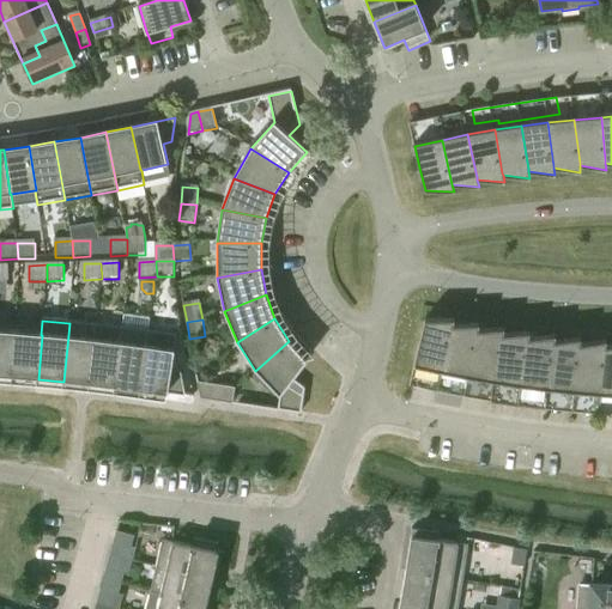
[(425,322),(425,324),(420,345),(419,345),(414,366),(442,372),(452,330),(452,328),(454,321),(425,322)]
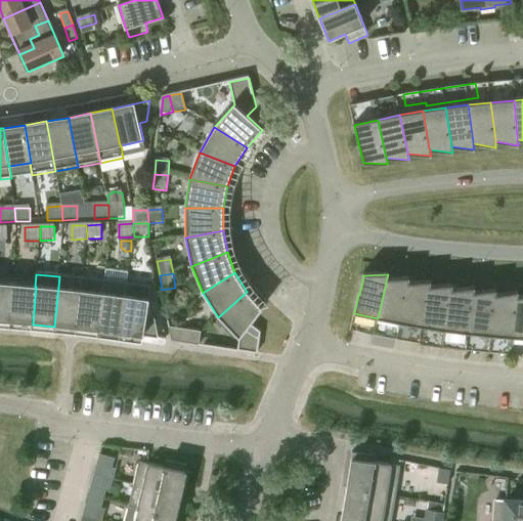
[(82,278),(59,276),(54,327),(77,329),(82,278)]
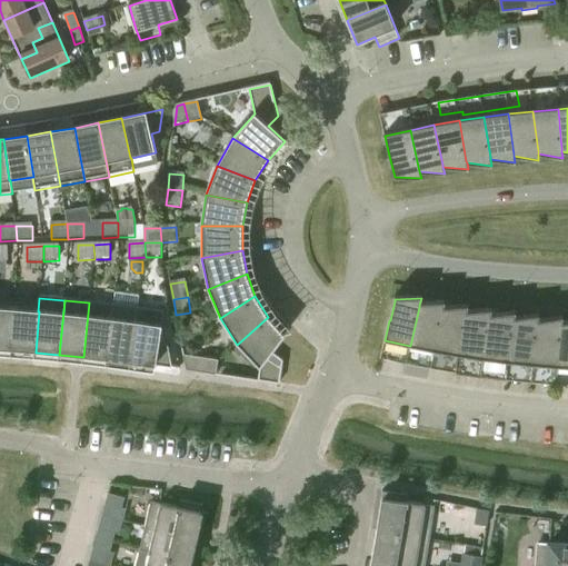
[(113,306),(89,303),(83,357),(107,360),(113,306)]
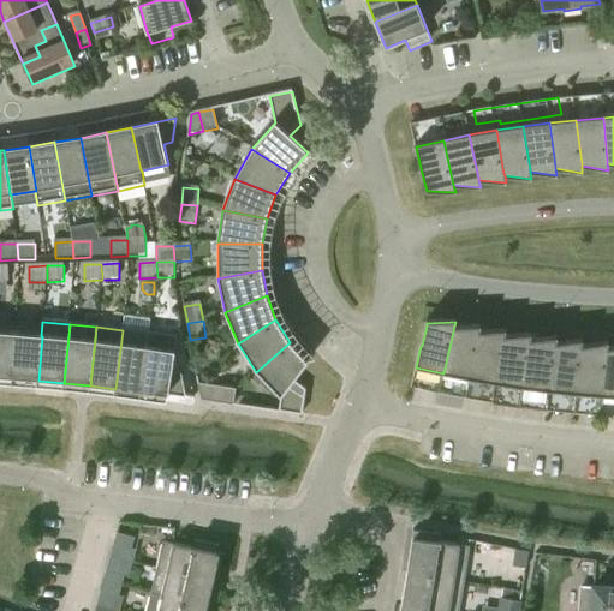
[(453,329),(453,331),(443,373),(470,379),(478,336),(480,334),(481,327),(453,329)]
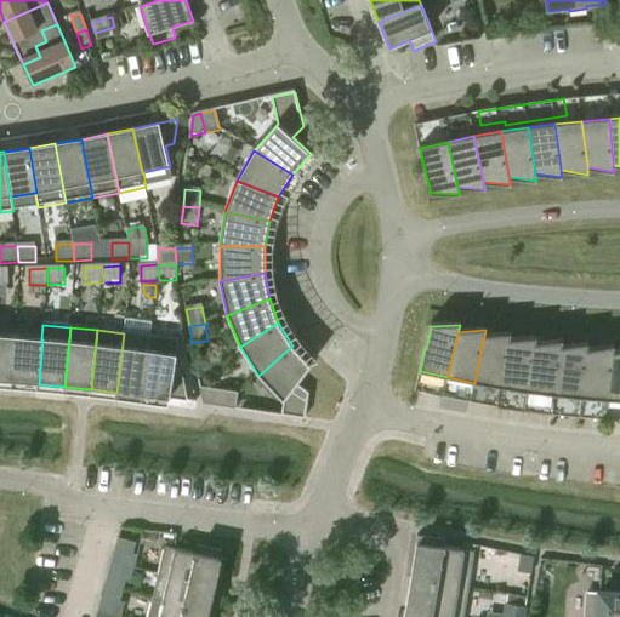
[(124,333),(117,393),(143,396),(151,337),(124,333)]
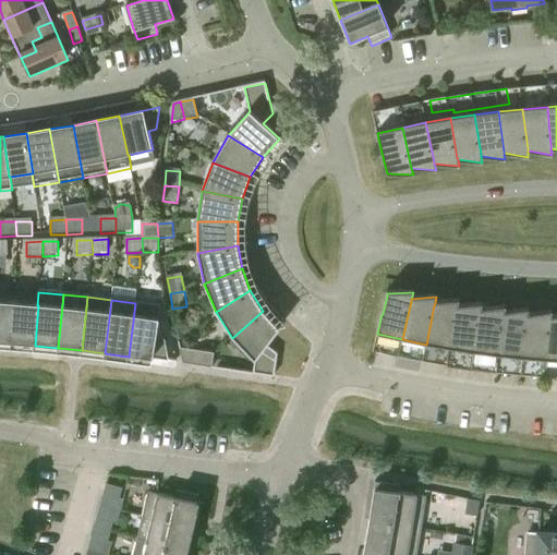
[(435,303),(434,305),(426,345),(450,349),(458,309),(458,308),(459,301),(435,303)]
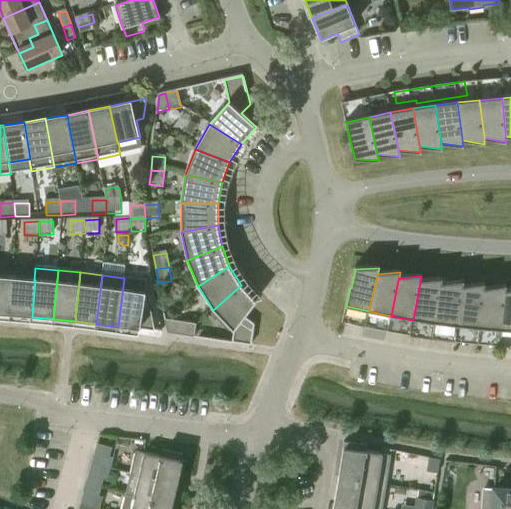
[(13,278),(0,277),(0,314),(10,315),(13,278)]
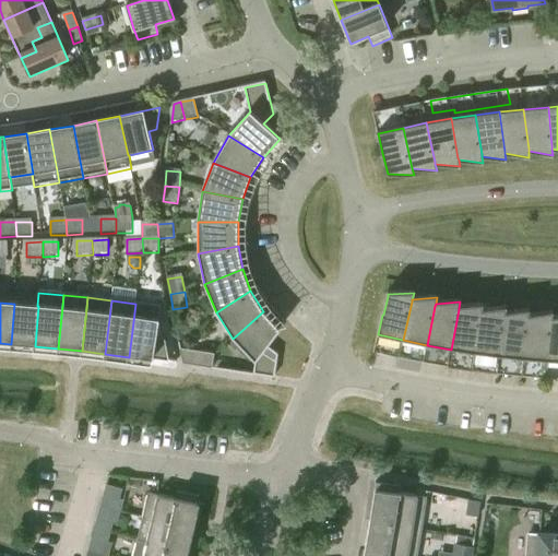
[(37,306),(14,304),(11,344),(35,346),(38,306),(37,306)]
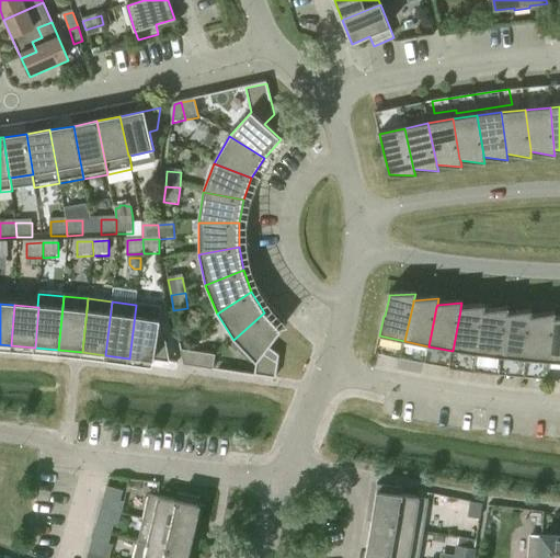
[(162,308),(136,305),(129,359),(170,364),(166,342),(157,341),(162,308)]
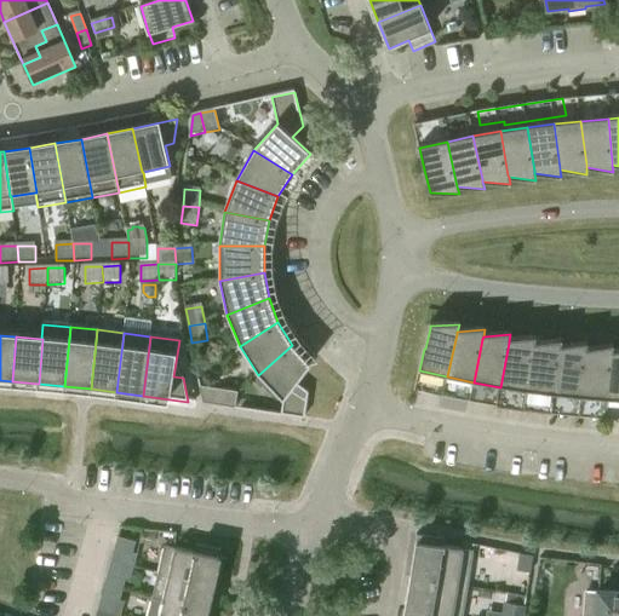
[(509,341),(509,343),(500,387),(527,391),(534,347),(534,345),(536,338),(509,341)]
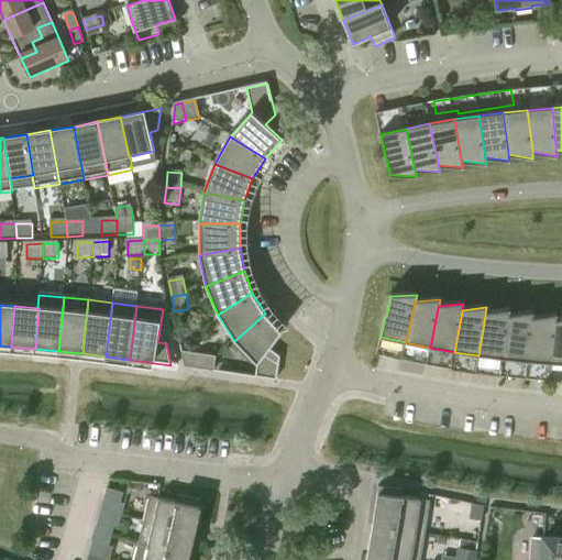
[(485,314),(485,316),(478,355),(504,359),(508,318),(509,317),(509,310),(485,314)]
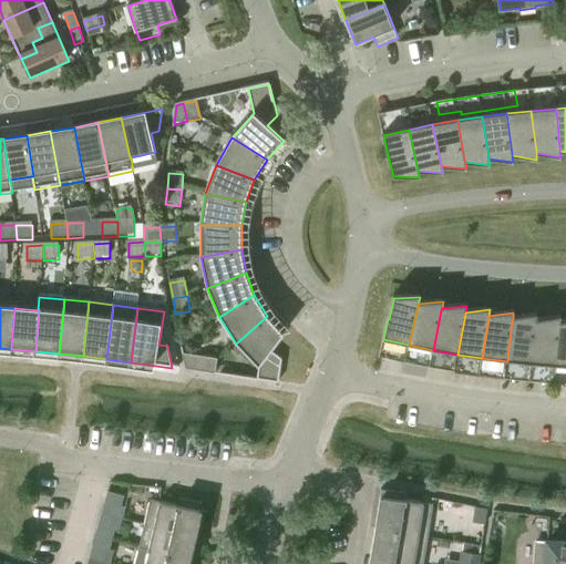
[(513,319),(512,320),(507,361),(532,363),(536,324),(536,321),(536,315),(513,319)]
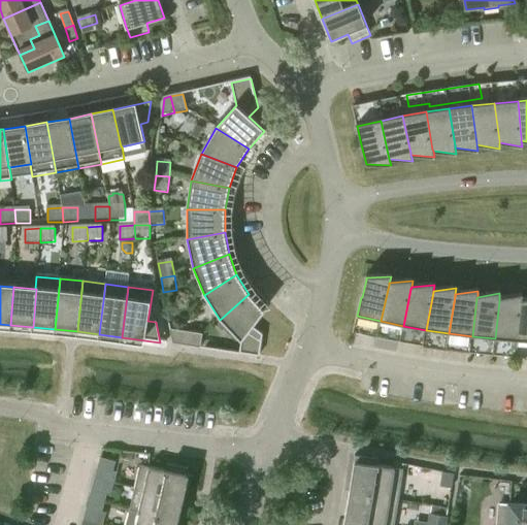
[(264,312),(249,294),(220,320),(241,341),(239,355),(260,358),(263,336),(252,328),(264,312)]
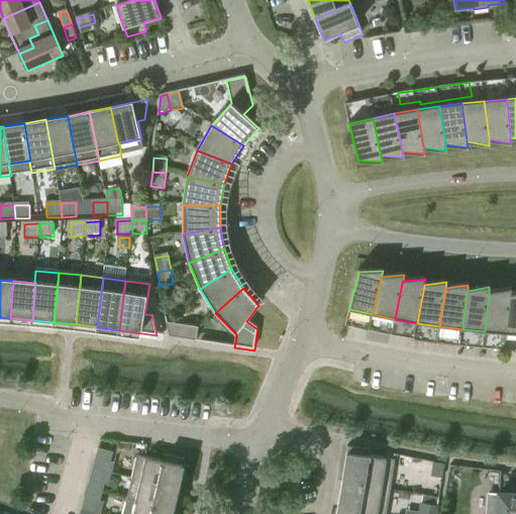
[(489,293),(489,295),(485,331),(507,333),(510,296),(510,295),(511,289),(489,293)]
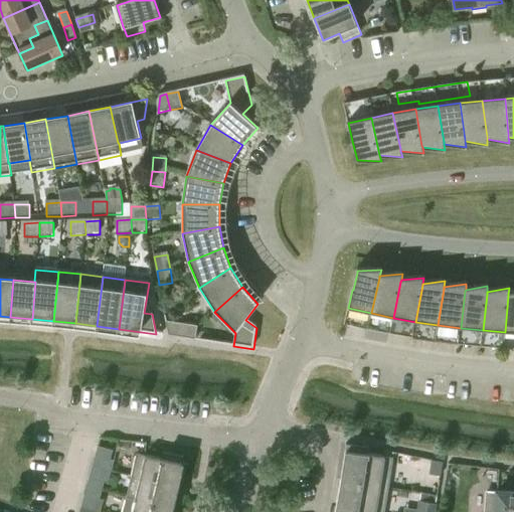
[(513,292),(508,294),(508,295),(505,332),(513,332),(513,292)]
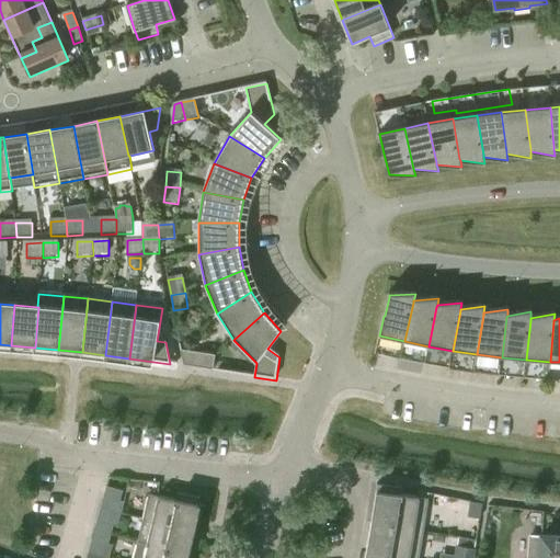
[(197,368),(198,354),(181,352),(184,366),(197,368)]
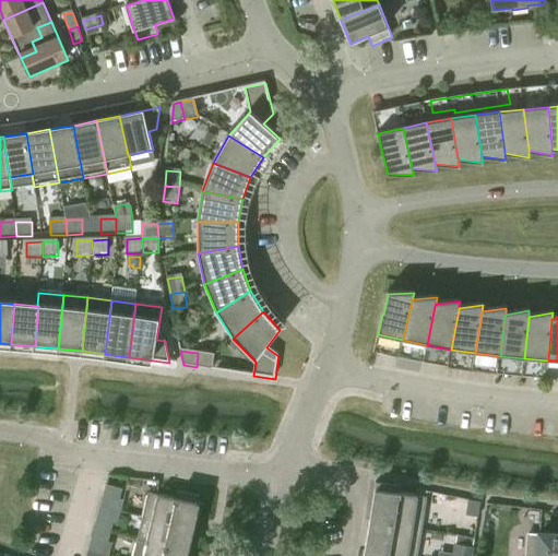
[(198,353),(197,367),(213,369),(215,355),(198,353)]
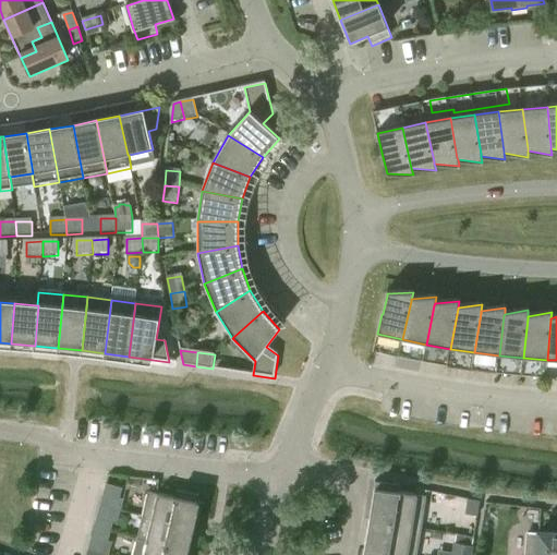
[(375,484),(370,522),(422,531),(426,498),(400,495),(401,487),(375,484)]
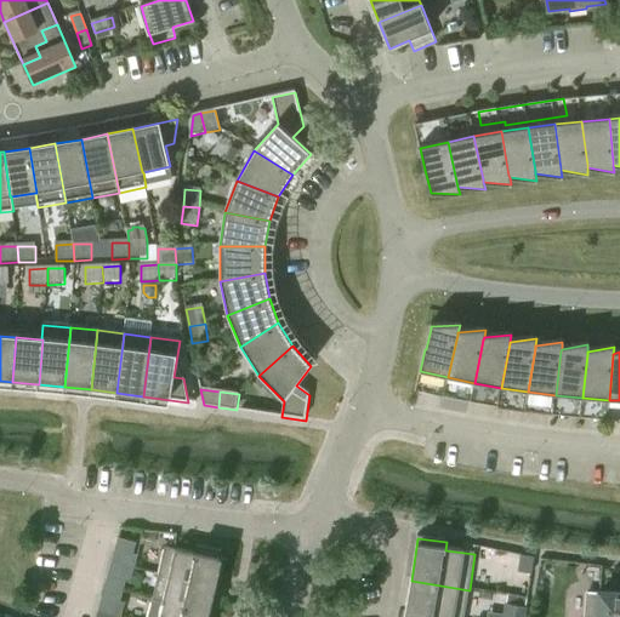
[(134,556),(136,546),(120,542),(120,541),(119,541),(115,552),(117,553),(118,553),(134,556)]
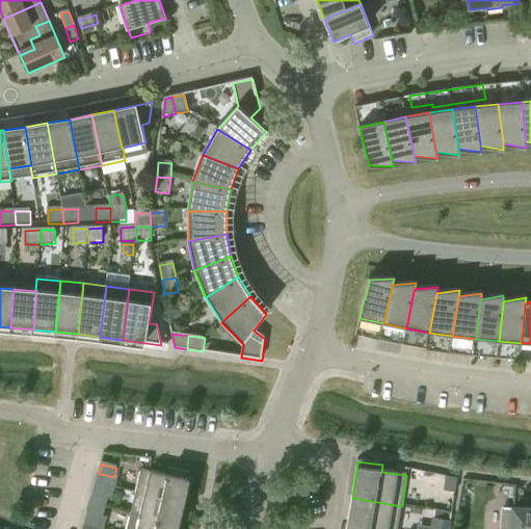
[(136,494),(189,506),(194,482),(188,481),(190,474),(168,470),(167,477),(141,471),(136,494)]
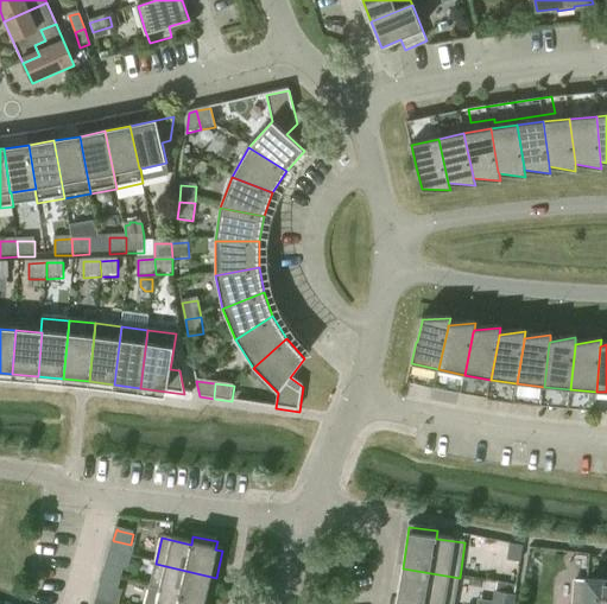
[(520,565),(523,548),(510,547),(507,564),(520,565)]
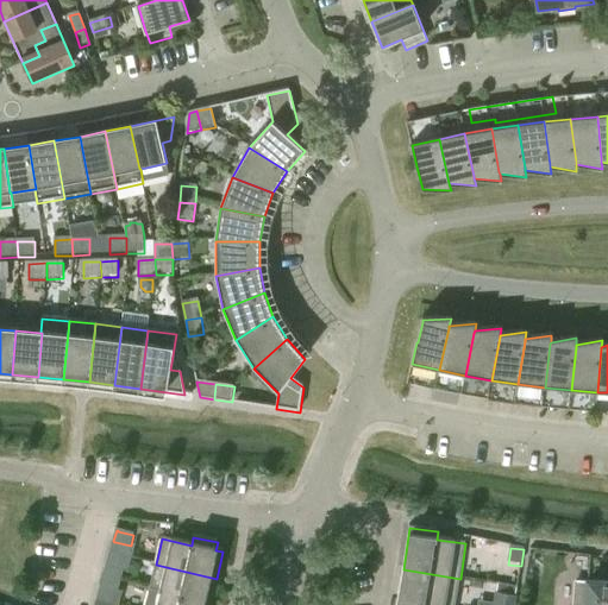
[(217,579),(156,565),(150,590),(206,604),(211,604),(217,579)]
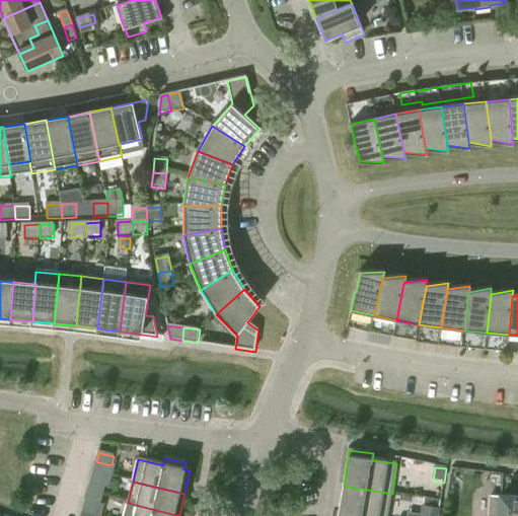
[(88,493),(102,497),(105,488),(92,485),(92,484),(90,484),(88,493)]
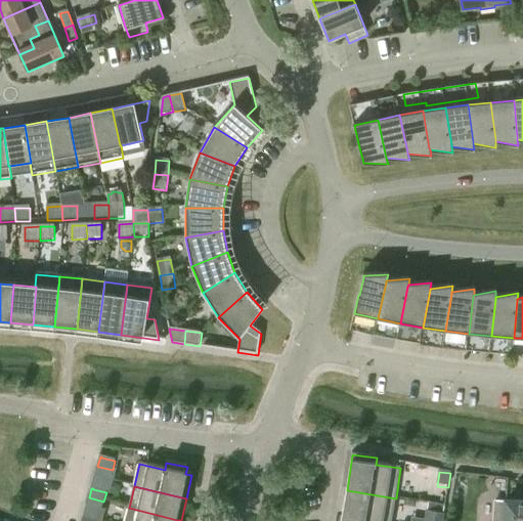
[(392,520),(396,498),(347,490),(342,518),(354,520),(392,520)]
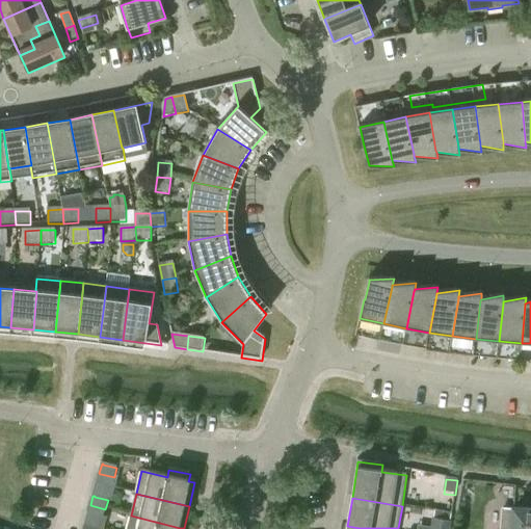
[(105,509),(90,505),(87,514),(89,514),(103,519),(105,509)]
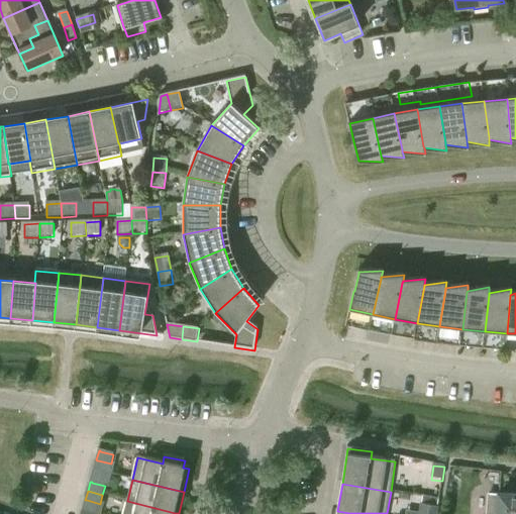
[(515,497),(490,495),(488,513),(515,513),(515,497)]
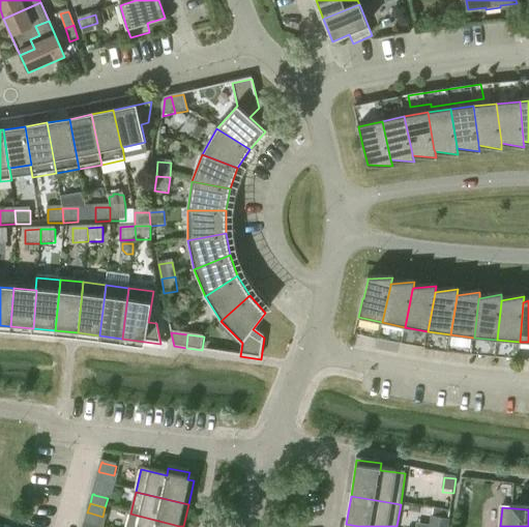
[(179,526),(130,514),(130,515),(139,517),(136,526),(179,526)]
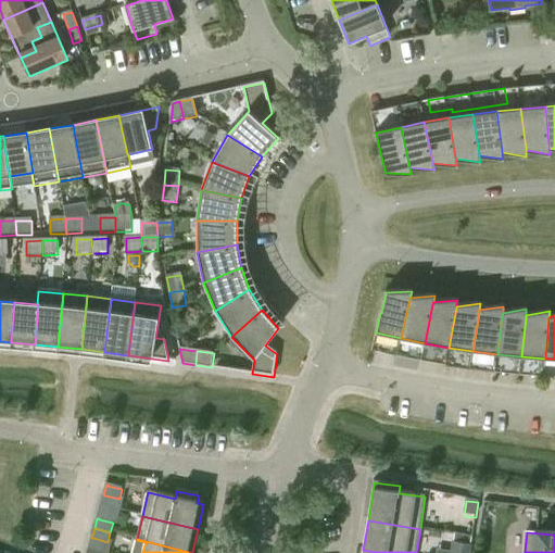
[(452,543),(451,552),(470,552),(471,548),(452,543)]
